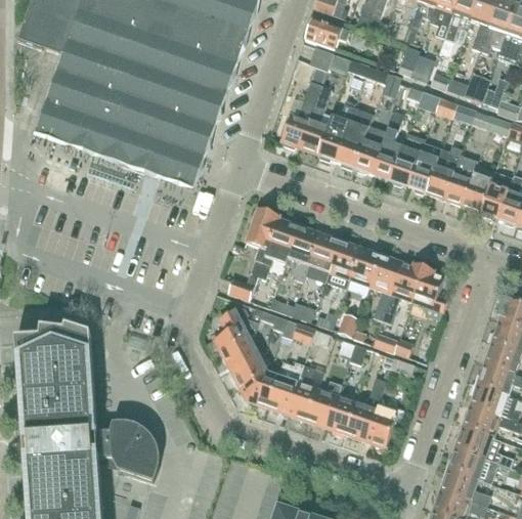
[(29,0),(15,40),(60,55),(34,131),(151,173),(191,187),(257,0),(29,0)]
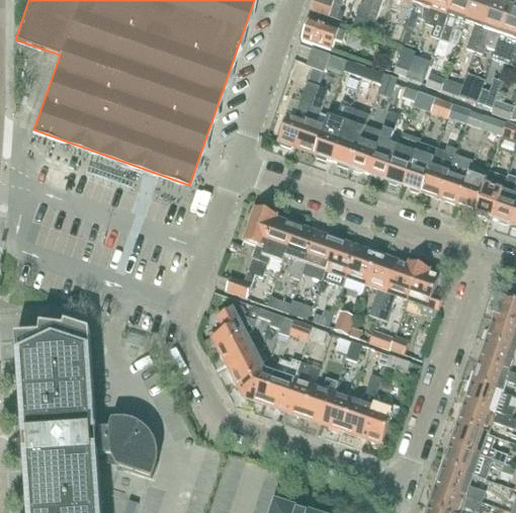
[(311,0),(309,8),(327,14),(331,0),(311,0)]
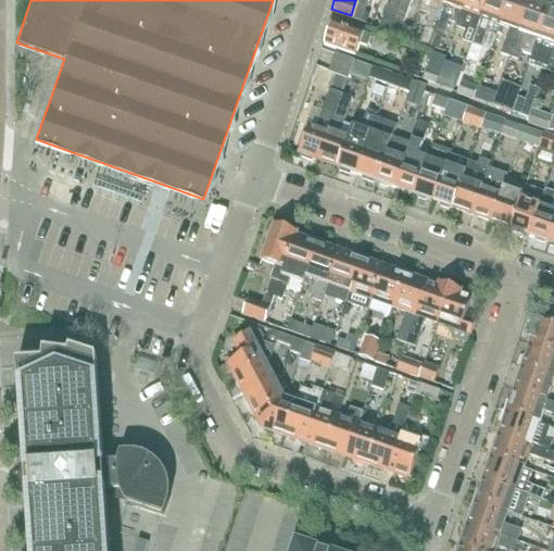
[(355,0),(351,15),(360,19),(365,0),(355,0)]
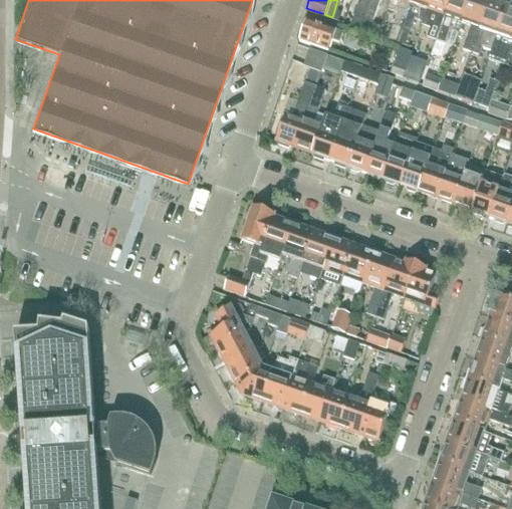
[(359,0),(358,2),(357,2),(349,23),(359,27),(362,17),(364,12),(368,0),(359,0)]
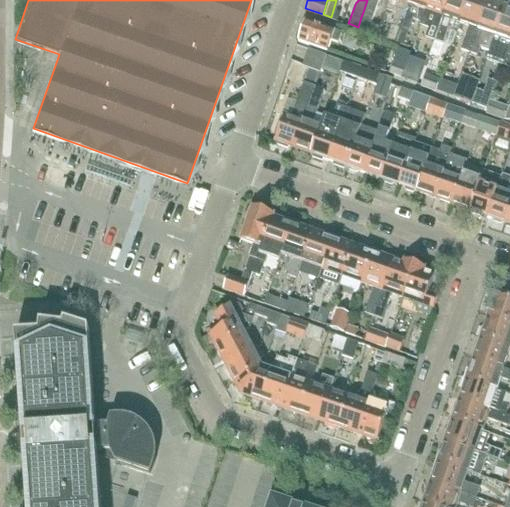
[(367,0),(363,12),(371,15),(376,0),(367,0)]
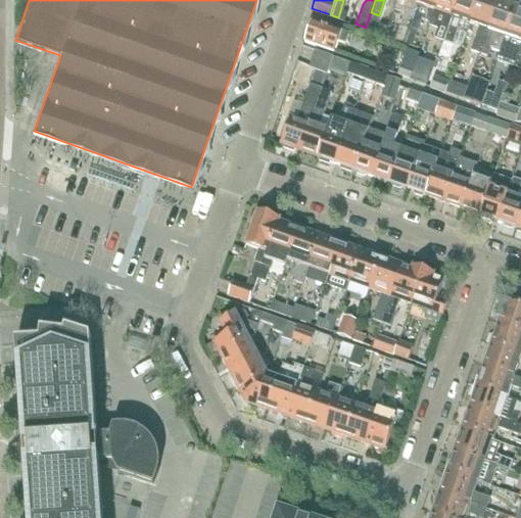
[(395,0),(393,6),(403,10),(392,37),(413,45),(416,35),(413,34),(405,31),(415,0),(395,0)]
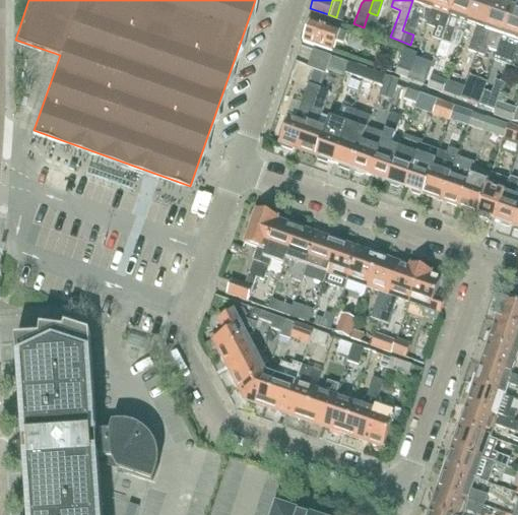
[(412,0),(402,30),(410,34),(421,4),(430,7),(432,0),(412,0)]
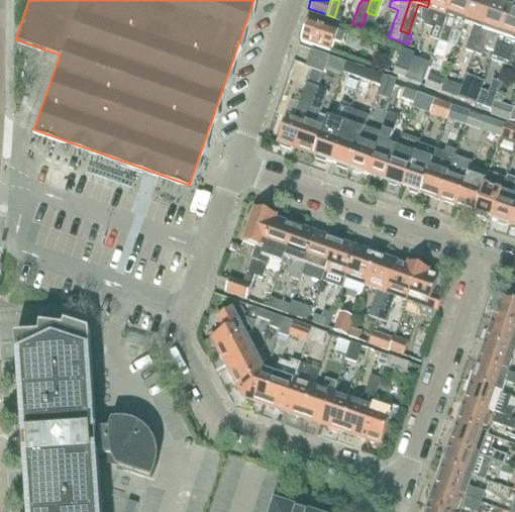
[(429,0),(427,7),(436,10),(428,33),(436,36),(449,0),(429,0)]
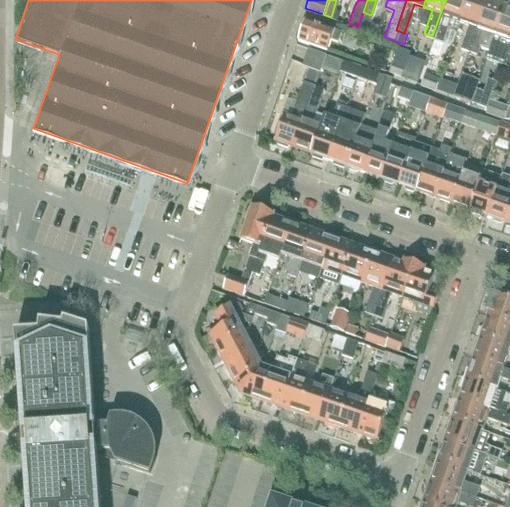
[(445,0),(432,36),(441,39),(449,16),(458,19),(464,0),(445,0)]
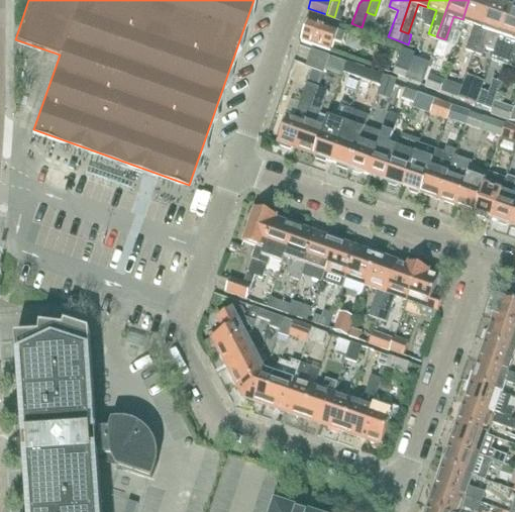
[(469,0),(462,19),(472,23),(464,46),(472,49),(490,0),(469,0)]
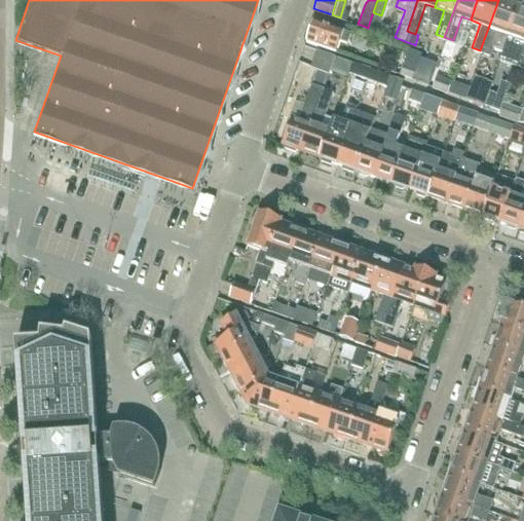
[(498,0),(480,50),(489,53),(497,30),(507,33),(517,3),(515,2),(515,0),(498,0)]
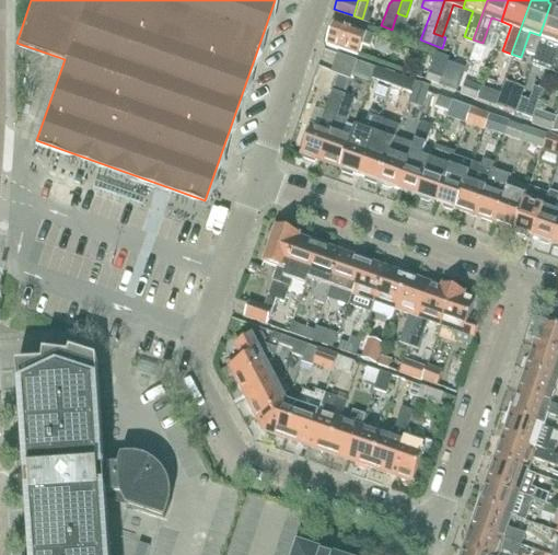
[(557,3),(554,2),(554,4),(550,3),(539,35),(531,60),(549,67),(557,43),(557,3)]
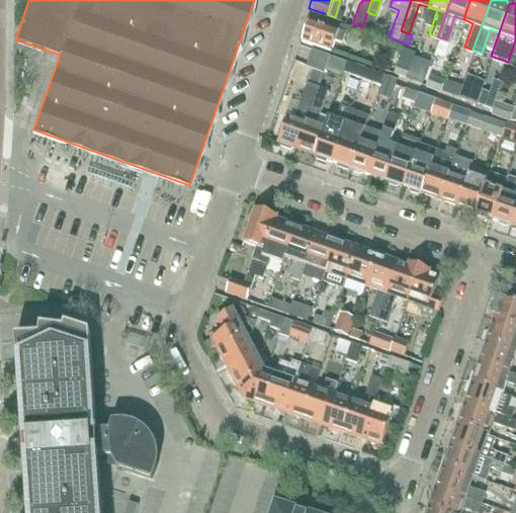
[(330,49),(338,27),(308,16),(304,26),(302,27),(299,33),(301,35),(299,38),(330,49)]
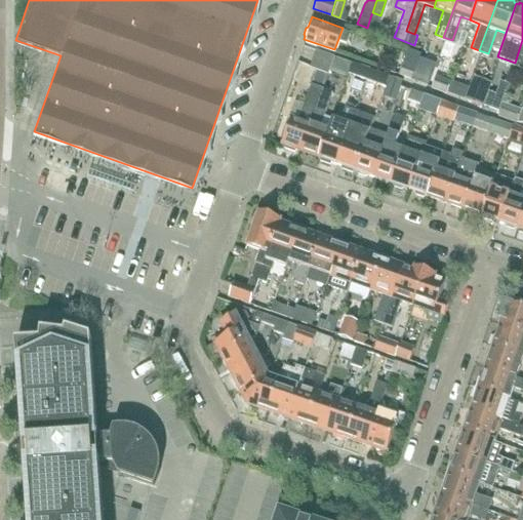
[(370,17),(367,28),(373,30),(377,21),(370,17)]
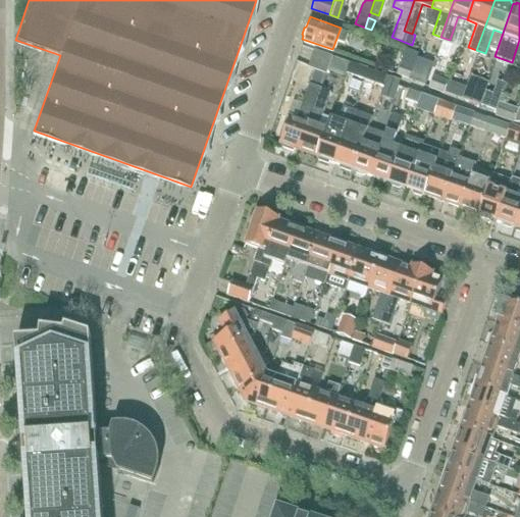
[(408,76),(417,50),(404,46),(395,71),(408,76)]
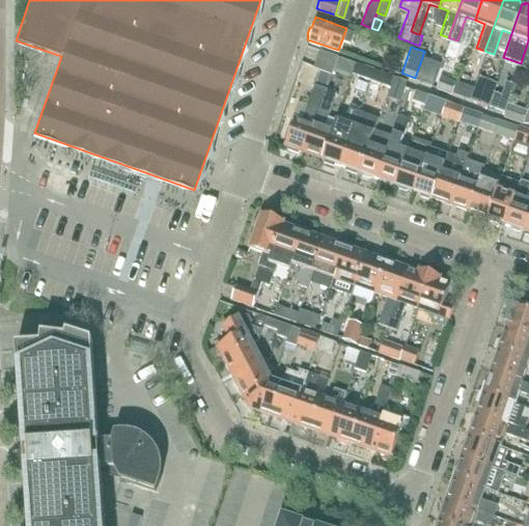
[(332,67),(336,54),(317,48),(311,65),(330,72),(332,67)]
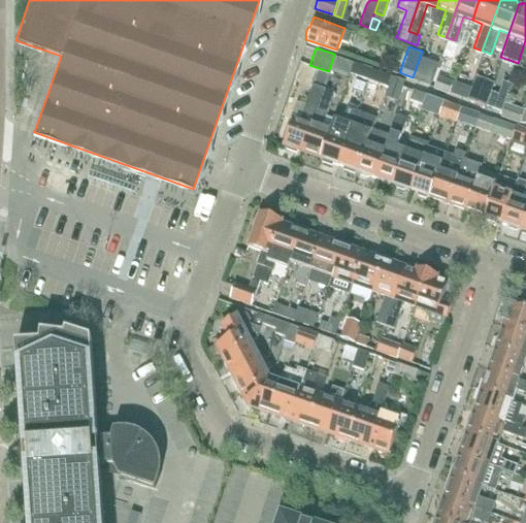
[(353,61),(334,54),(330,67),(349,73),(349,71),(353,61)]
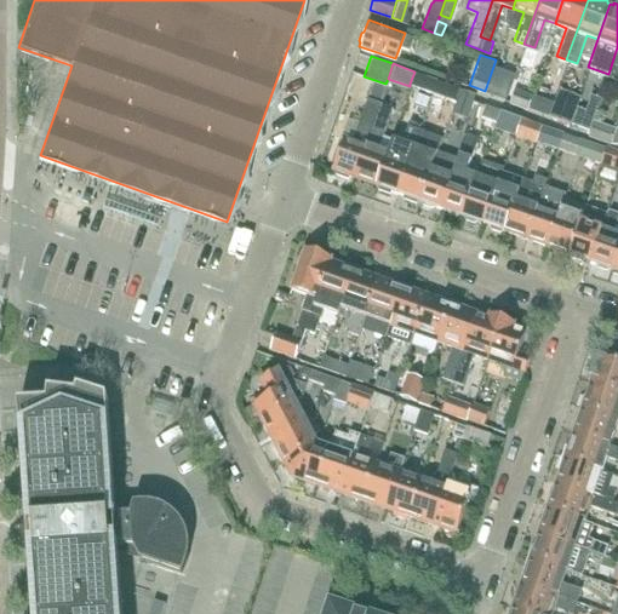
[(56,64),(38,116),(51,121),(69,69),(56,64)]
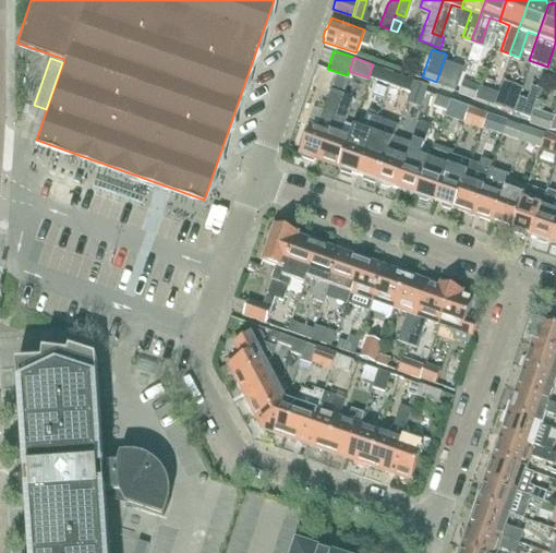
[(388,82),(393,70),(373,62),(373,64),(369,75),(388,82)]
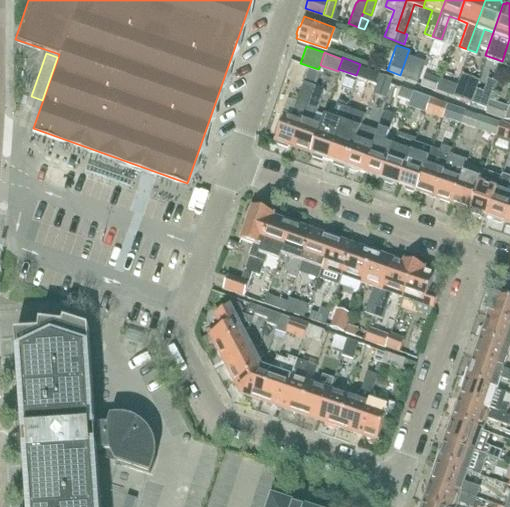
[(374,82),(377,71),(378,70),(360,64),(356,75),(374,82)]
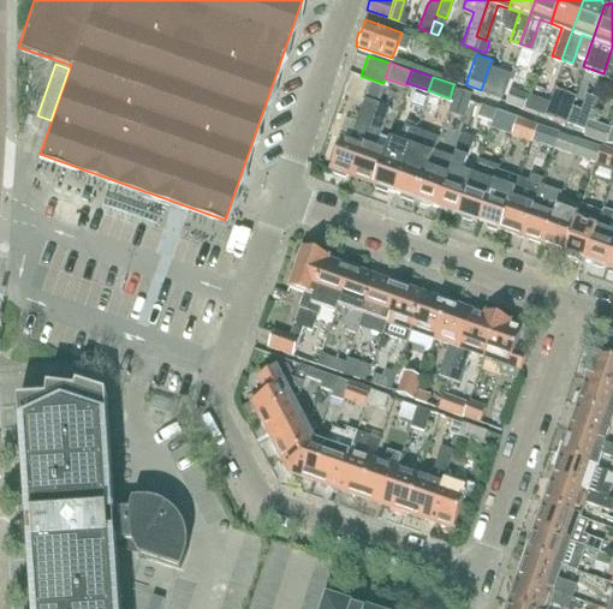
[(500,99),(505,87),(486,81),(481,91),(500,99)]
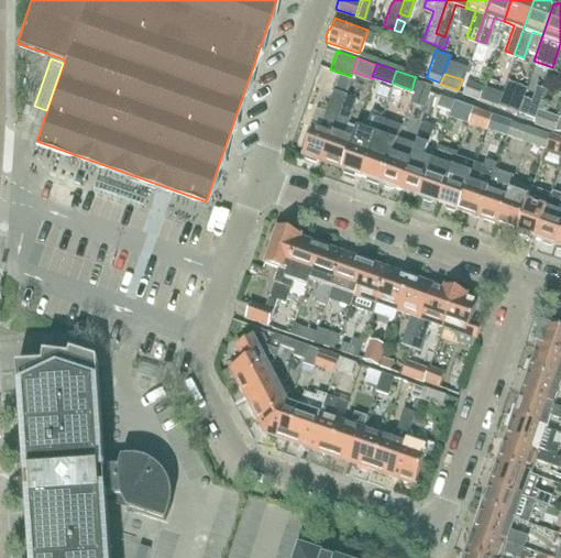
[(477,97),(477,96),(482,84),(465,77),(461,91),(477,97)]
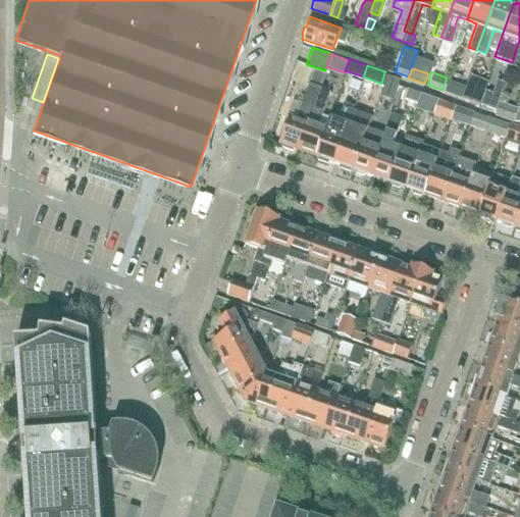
[(384,72),(381,84),(378,90),(396,95),(402,79),(384,72)]
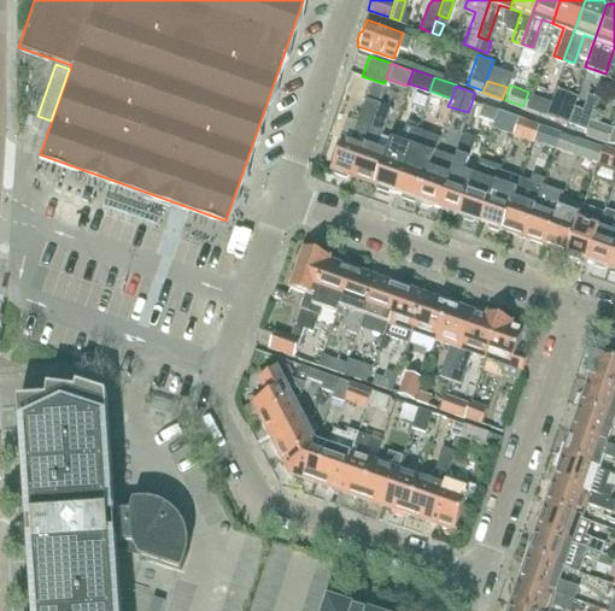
[(544,113),(551,95),(529,88),(528,92),(523,105),(544,113)]
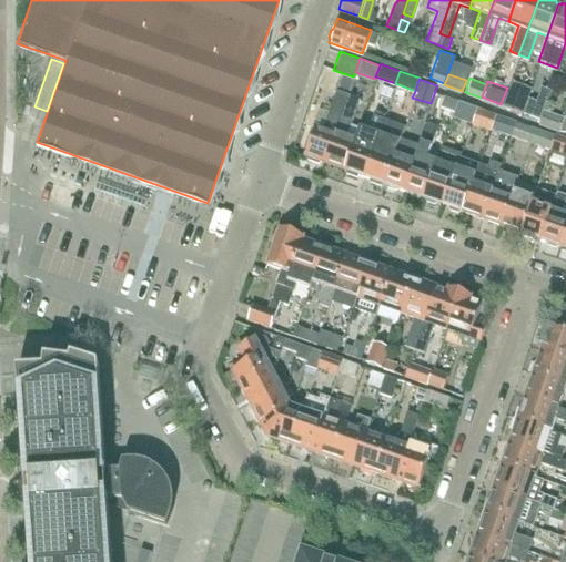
[(521,111),(524,101),(527,92),(507,85),(507,88),(501,104),(521,111)]
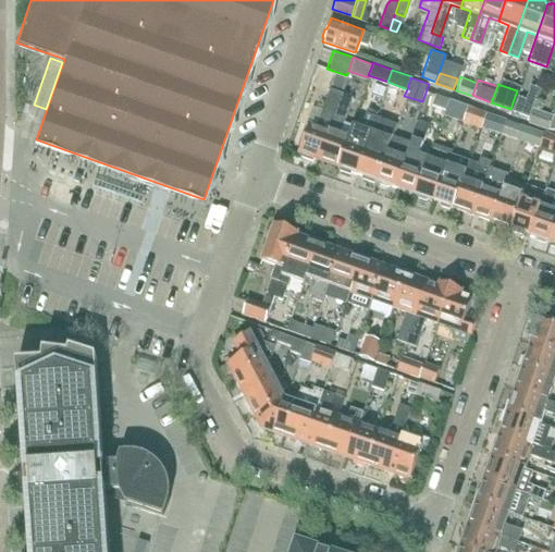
[(318,157),(341,92),(330,87),(322,107),(324,108),(318,125),(308,121),(297,150),(303,152),(301,155),(313,159),(315,156),(318,157)]
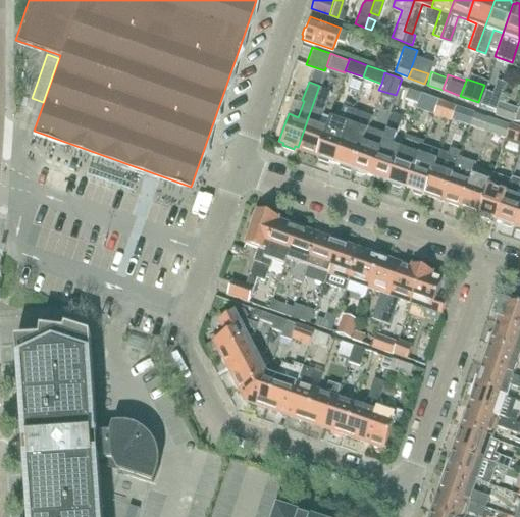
[(316,123),(328,89),(319,86),(298,147),(315,154),(325,126),(316,123)]
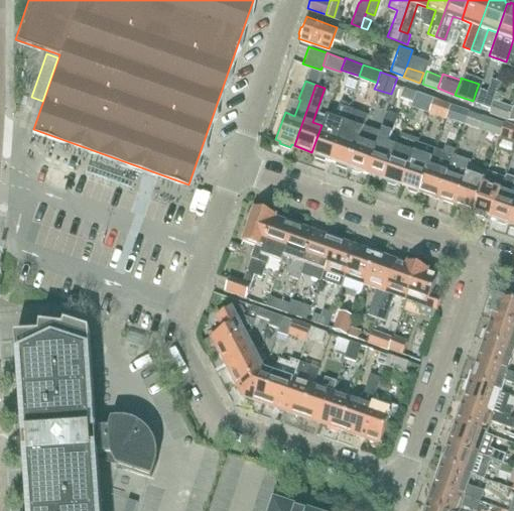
[(412,100),(415,90),(403,85),(399,95),(412,100)]
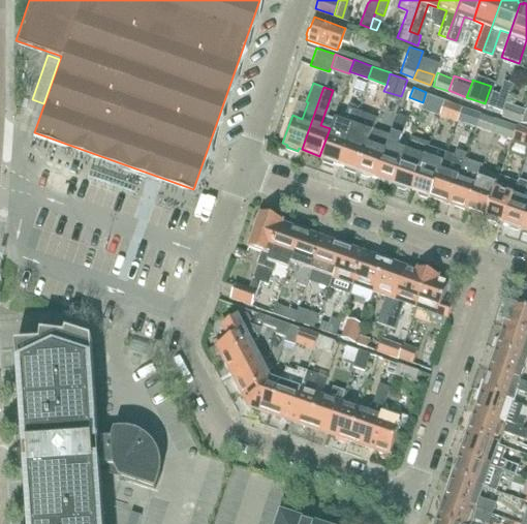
[(436,114),(441,98),(426,93),(421,109),(436,114)]
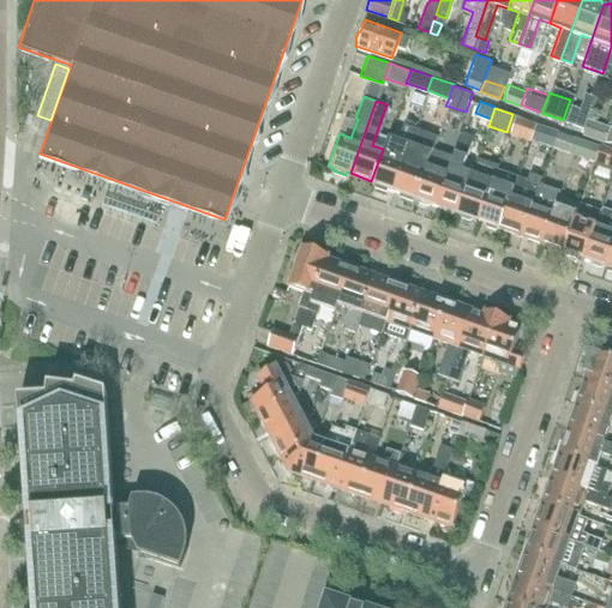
[(393,188),(419,114),(408,110),(399,138),(388,134),(383,149),(371,181),(375,182),(373,185),(388,190),(389,187),(393,188)]
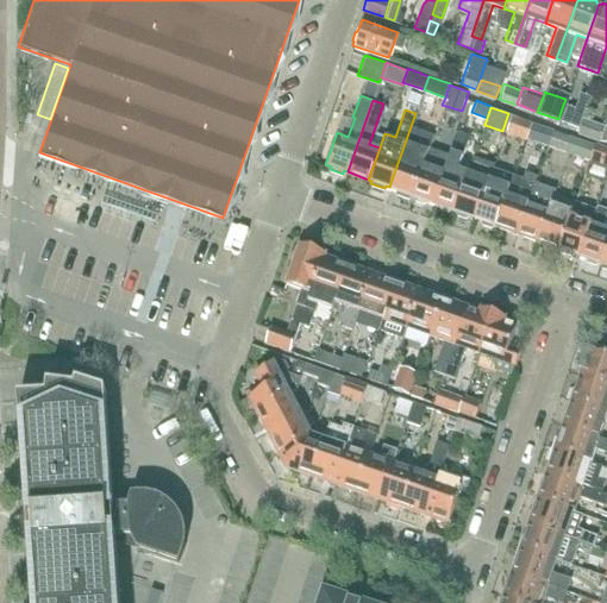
[(411,194),(421,163),(432,133),(421,130),(426,114),(415,111),(415,113),(389,187),(396,189),(396,193),(405,195),(407,193),(411,194)]
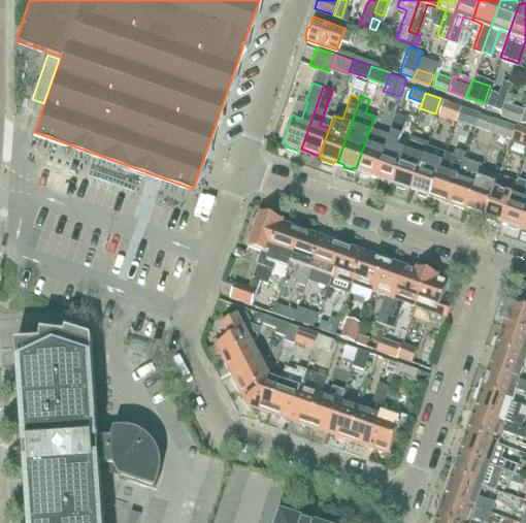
[(455,119),(460,104),(442,98),(436,113),(455,120),(455,119)]
